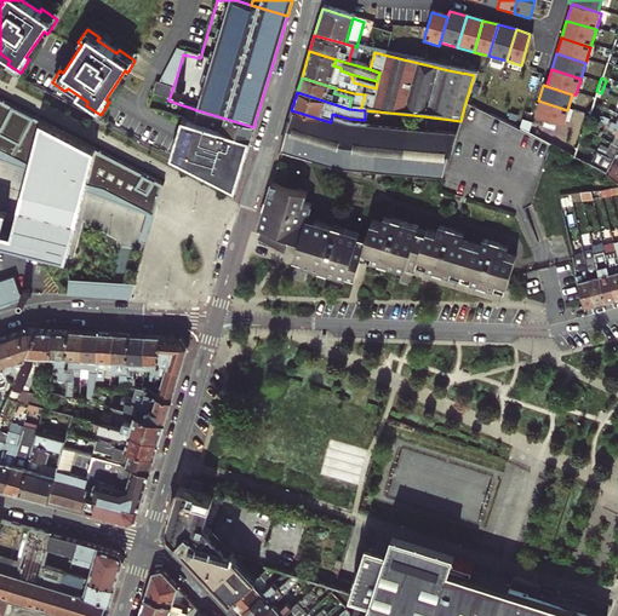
[(365,95),(354,93),(352,98),(349,109),(360,110),(365,95)]
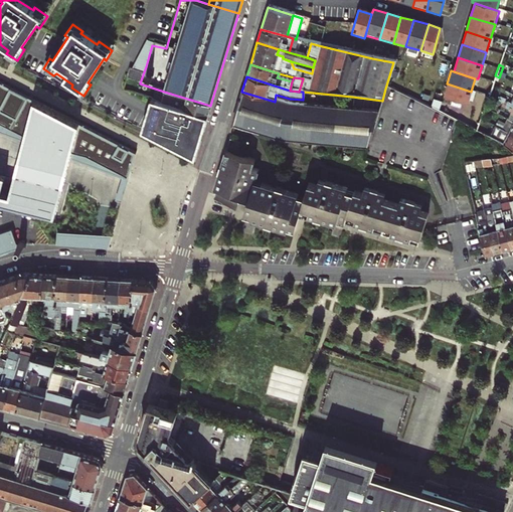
[(471,92),(447,83),(443,98),(467,106),(471,92)]
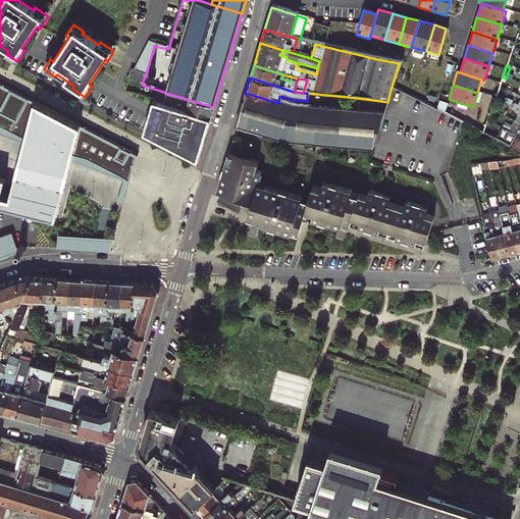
[(136,157),(0,87),(0,136),(21,141),(11,196),(3,193),(6,179),(0,178),(0,206),(56,220),(72,158),(87,162),(128,182),(136,157)]
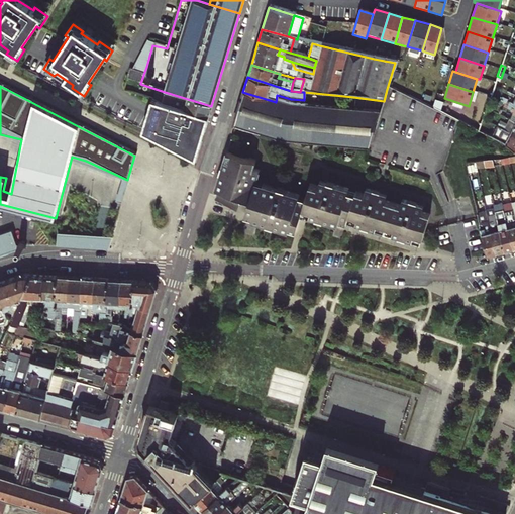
[(384,101),(379,115),(368,151),(364,162),(426,182),(440,174),(456,122),(409,98),(387,89),(384,101)]
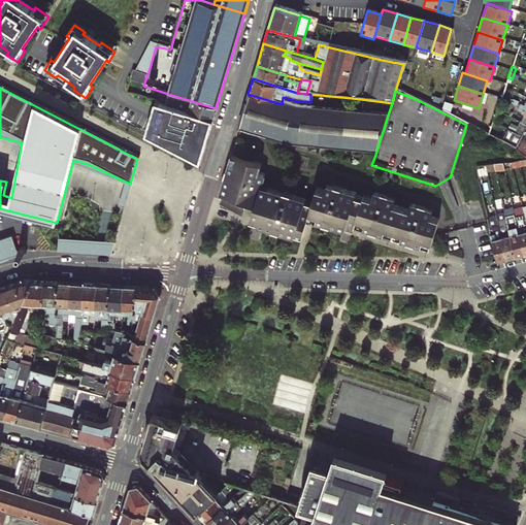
[(168,94),(165,106),(212,121),(216,108),(168,94)]
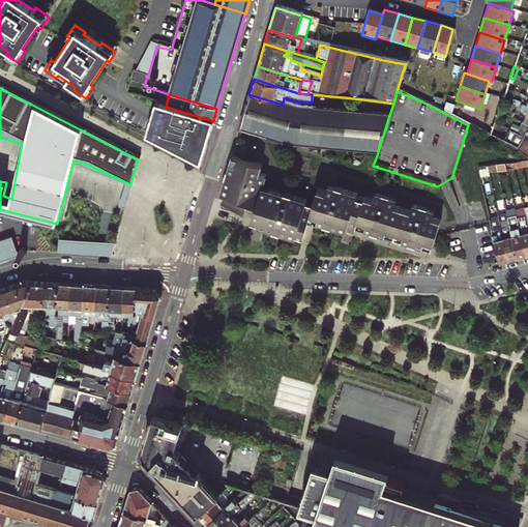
[(296,109),(283,105),(248,94),(238,132),(290,147),(377,155),(388,118),(361,115),(311,110),(296,109)]
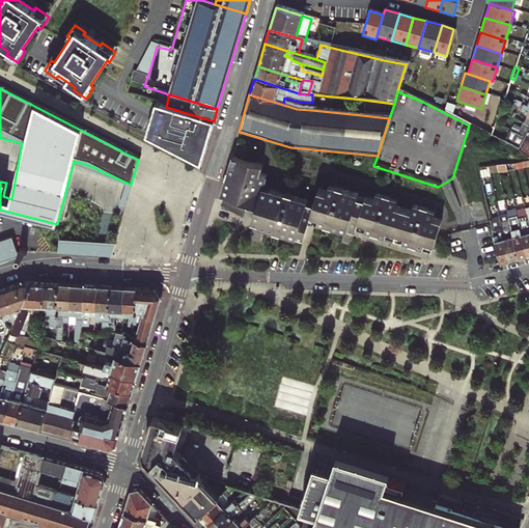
[(200,165),(214,121),(166,107),(156,105),(146,137),(200,165)]
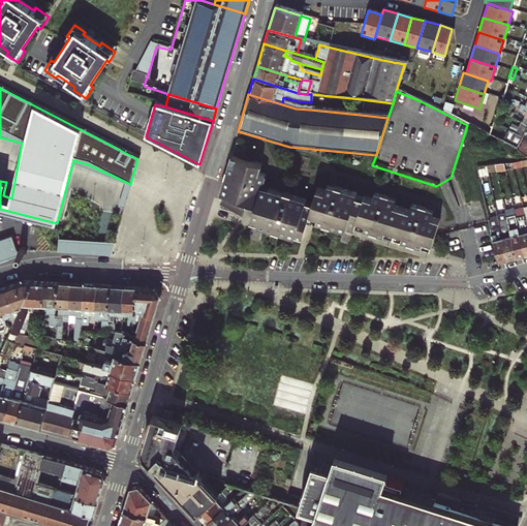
[(512,120),(507,128),(515,131),(519,133),(517,136),(520,138),(526,128),(520,124),(512,120)]
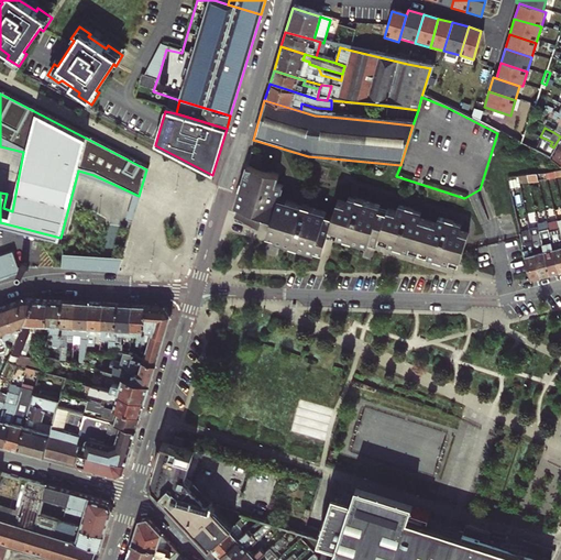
[(540,136),(539,140),(537,143),(541,145),(542,142),(546,143),(548,140),(540,136)]
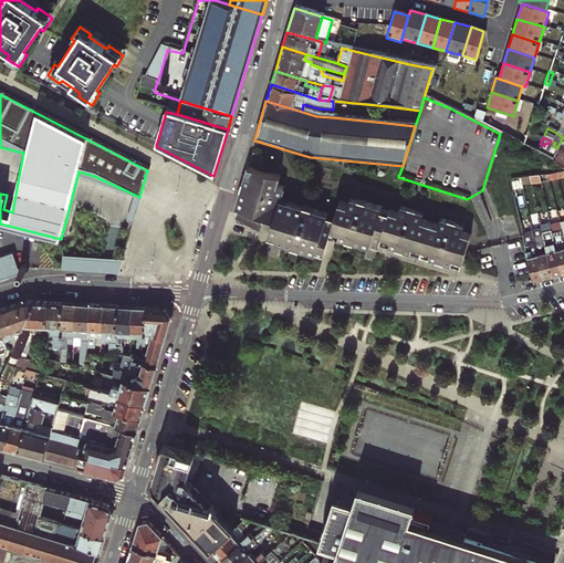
[(543,155),(563,166),(563,152),(556,148),(553,146),(555,143),(551,141),(549,144),(543,155)]
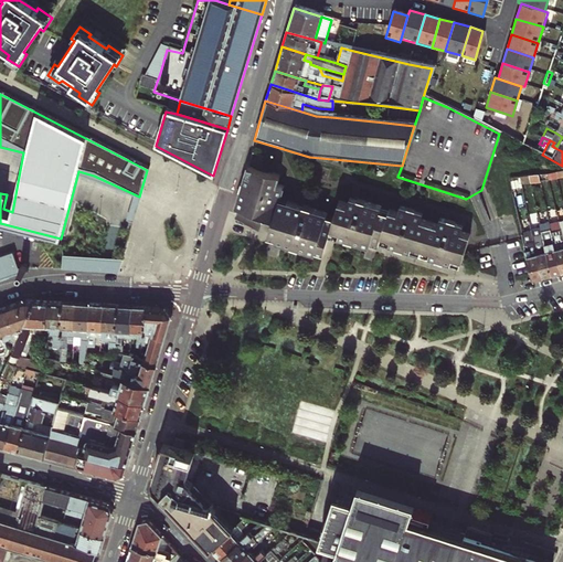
[(386,213),(379,211),(380,209),(348,199),(346,205),(337,203),(332,220),(325,218),(326,215),(285,203),(285,205),(277,203),(282,189),(276,187),(278,178),(263,172),(267,159),(252,155),(234,210),(237,211),(235,218),(238,219),(238,220),(261,226),(262,223),(271,225),(266,237),(274,240),(274,242),(314,254),(314,252),(321,254),(327,235),(368,247),(369,244),(376,247),(378,244),(458,268),(467,236),(458,234),(460,228),(437,221),(435,226),(418,222),(421,215),(397,209),(395,214),(386,212),(386,213)]
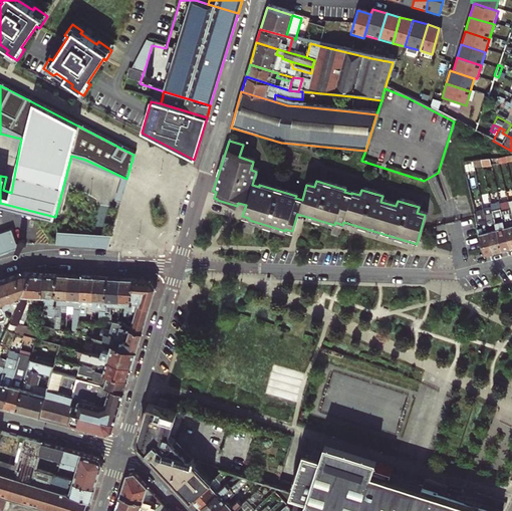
[(488,207),(493,223),(501,253),(509,250),(498,207),(497,204),(488,207)]
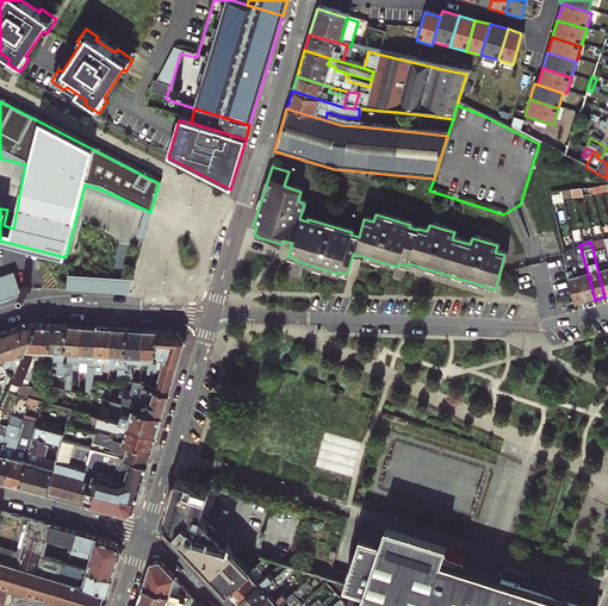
[(607,267),(607,262),(602,244),(596,247),(596,244),(591,245),(605,297),(607,295),(607,267)]
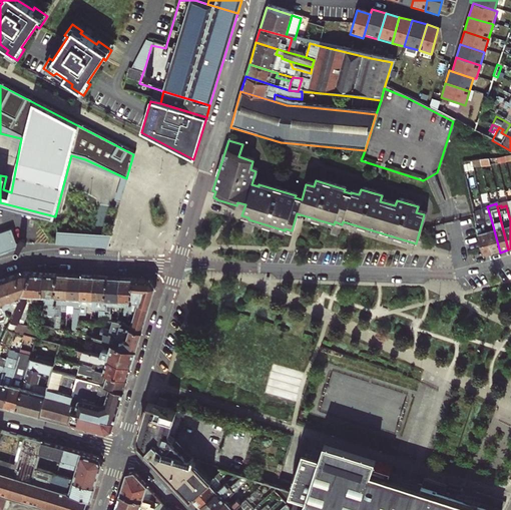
[(483,257),(491,255),(483,224),(481,214),(472,216),(483,257)]
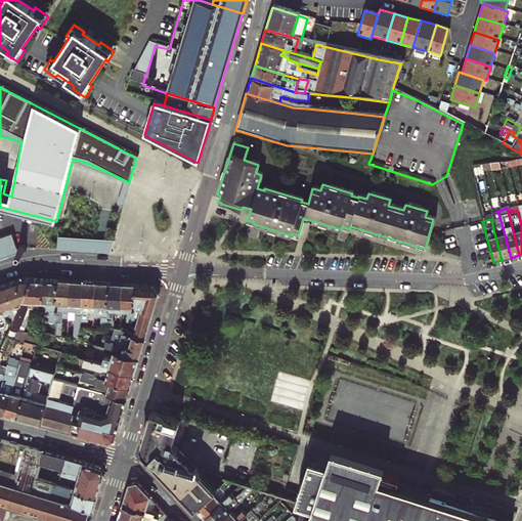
[(511,258),(503,227),(493,229),(502,260),(511,258)]
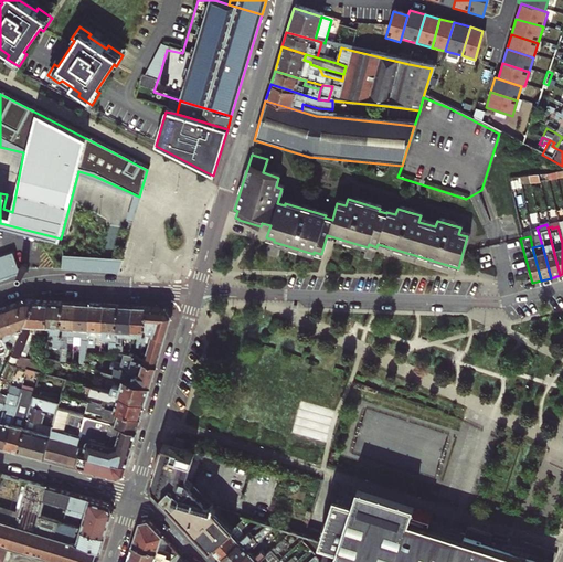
[(20,277),(28,274),(25,266),(24,266),(20,253),(9,250),(0,252),(0,282),(20,276),(20,277)]
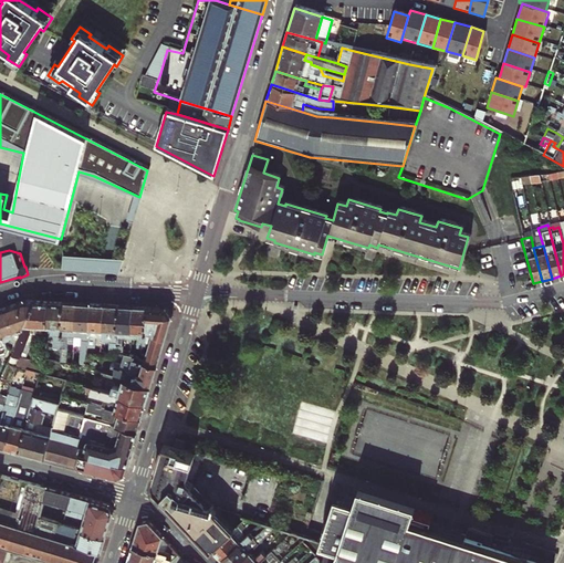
[(60,271),(117,272),(118,259),(61,257),(60,271)]
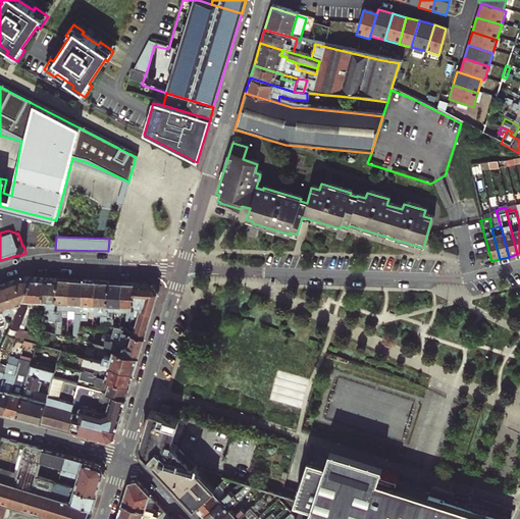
[(5,320),(12,323),(32,279),(21,279),(0,286),(0,304),(5,319),(5,320)]
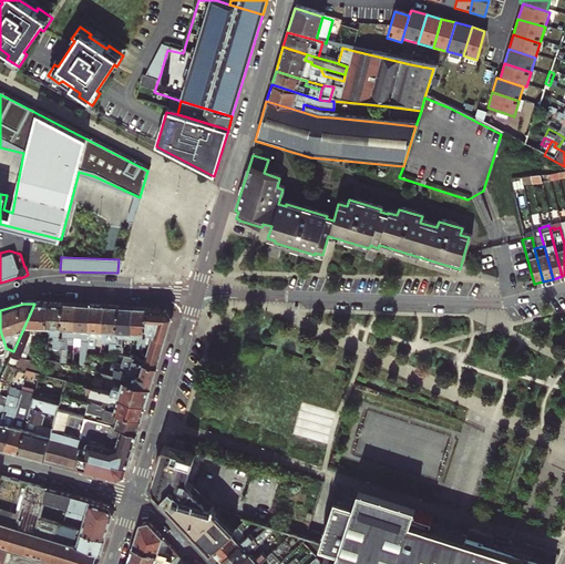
[(31,329),(45,329),(48,305),(34,304),(13,351),(6,367),(9,368),(13,369),(31,329)]
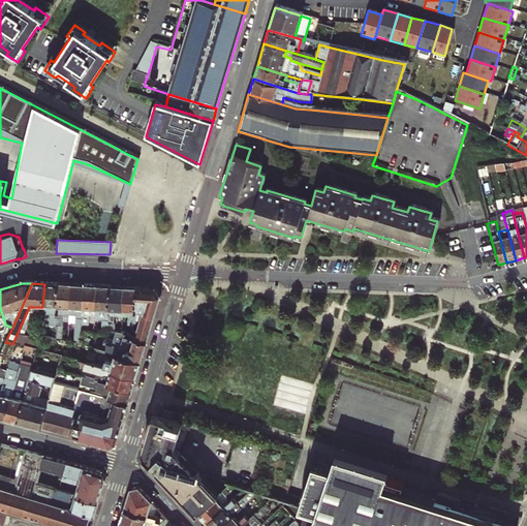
[(42,307),(41,314),(40,326),(40,327),(54,328),(54,327),(56,285),(44,284),(42,307)]
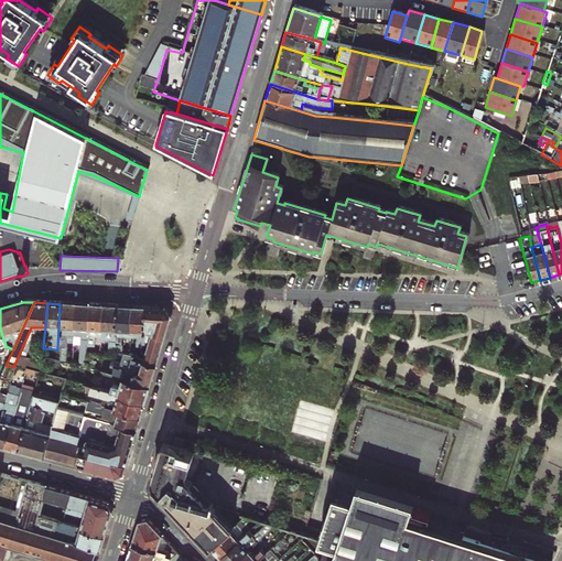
[(72,345),(73,335),(74,304),(60,304),(57,348),(57,349),(57,356),(58,363),(71,365),(72,345)]
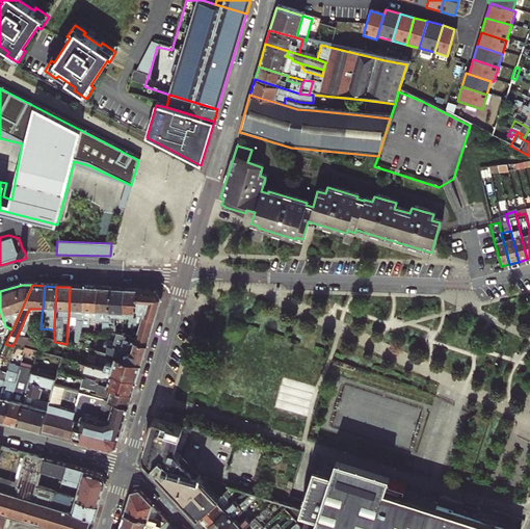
[(79,333),(80,321),(83,288),(70,287),(69,316),(74,317),(74,325),(73,344),(78,345),(79,333)]
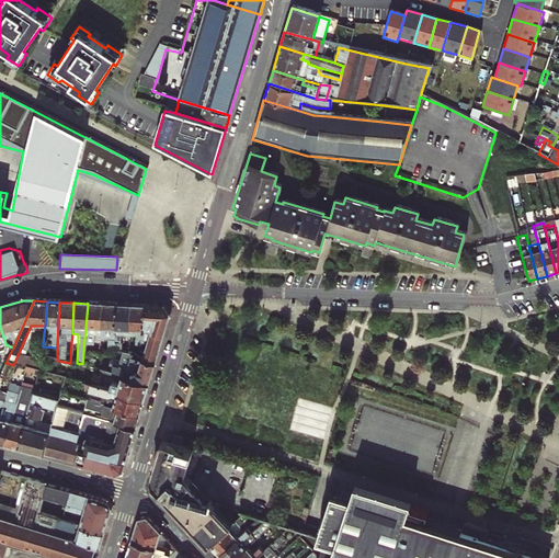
[(88,304),(84,339),(100,340),(100,339),(102,305),(88,304)]
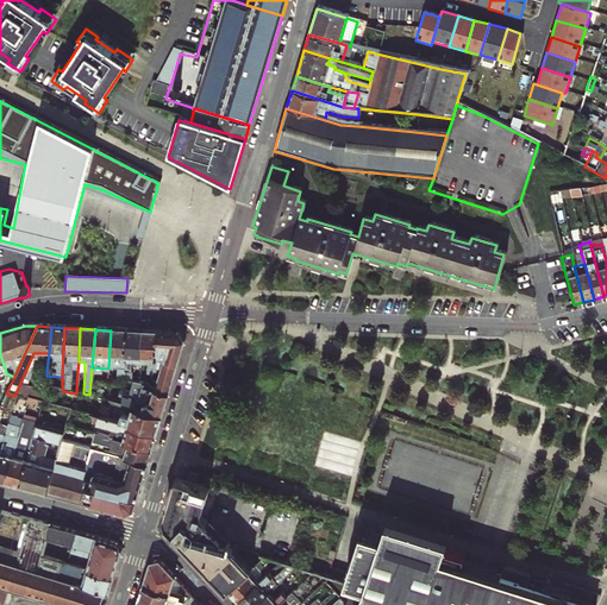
[(124,373),(126,331),(111,331),(108,367),(117,367),(117,377),(117,383),(124,384),(124,380),(127,382),(129,375),(124,373)]
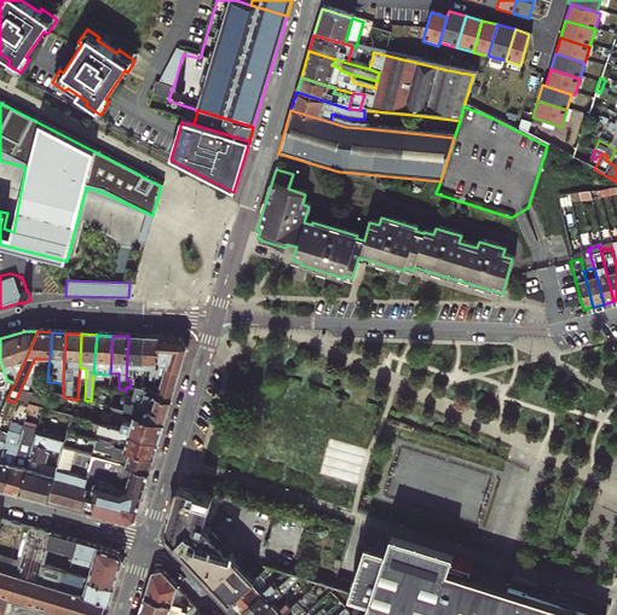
[(133,371),(143,371),(144,337),(140,337),(128,336),(126,379),(131,381),(130,388),(134,389),(134,381),(133,381),(133,371)]
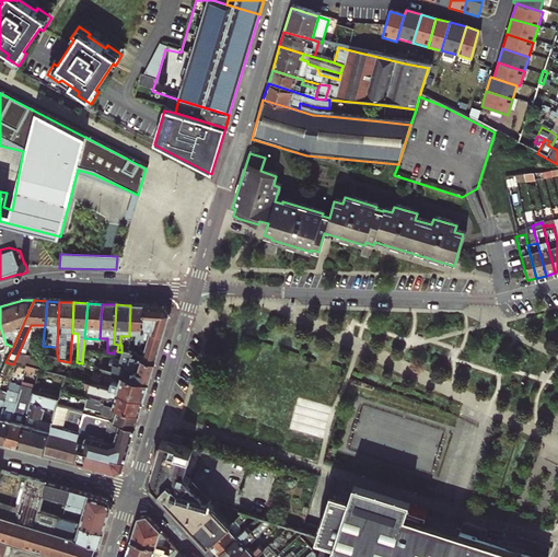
[(140,337),(142,331),(143,306),(132,305),(130,305),(129,336),(129,337),(140,337)]
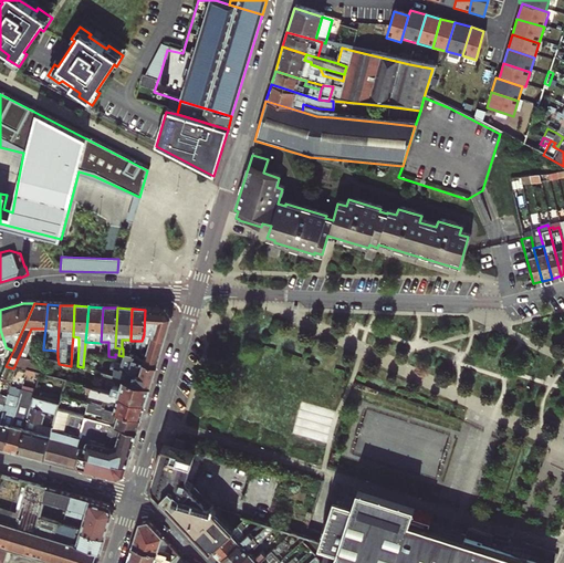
[(145,310),(144,334),(152,336),(164,341),(170,319),(165,311),(150,310),(145,310)]
